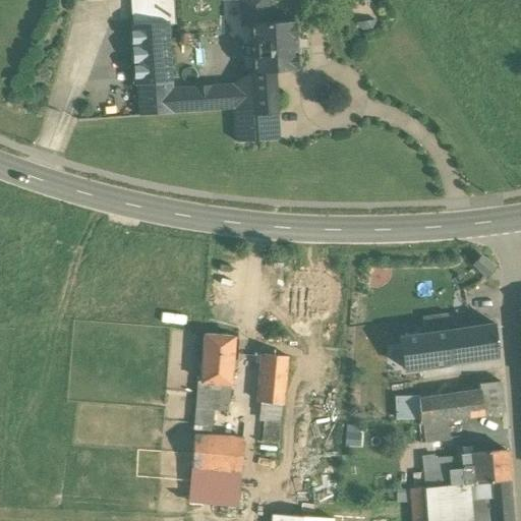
[(172,0),(141,0),(131,1),(132,26),(167,24),(167,25),(174,24),(172,0)]
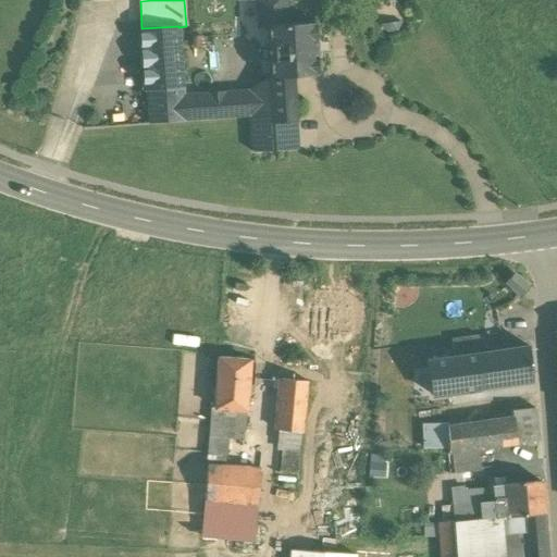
[(285,0),(256,0),(258,21),(265,28),(267,28),(267,26),(287,25),(285,0)]
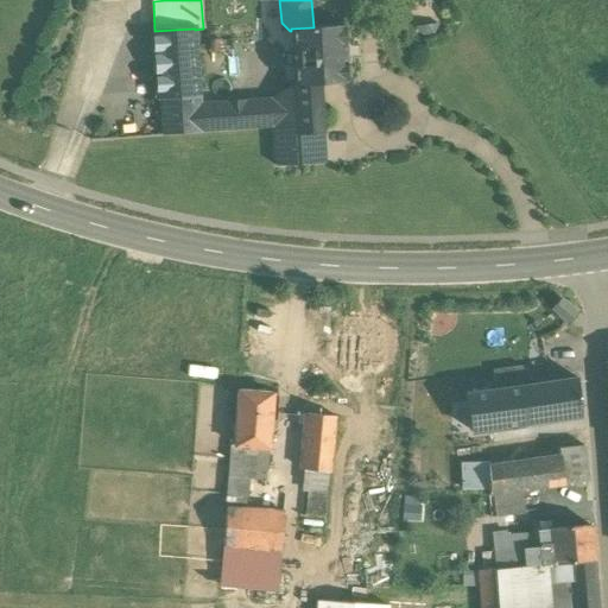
[(314,27),(291,29),(291,31),(295,86),(321,84),(347,82),(343,25),(314,27)]
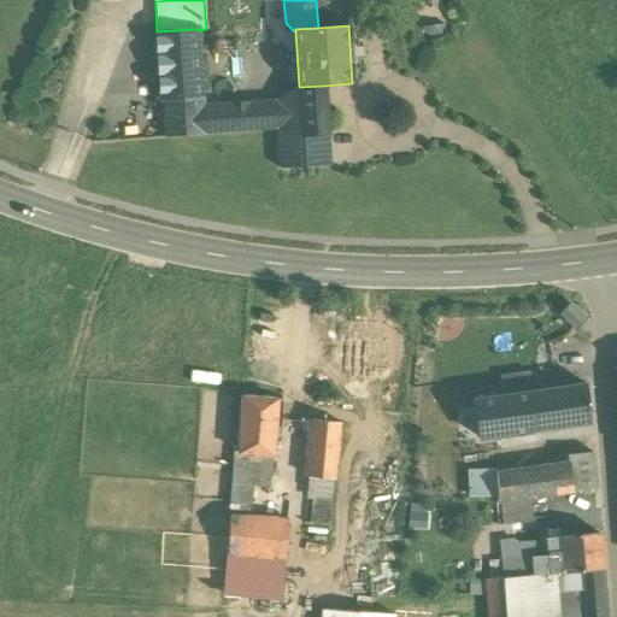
[(198,29),(157,31),(162,101),(203,99),(198,30),(198,29)]
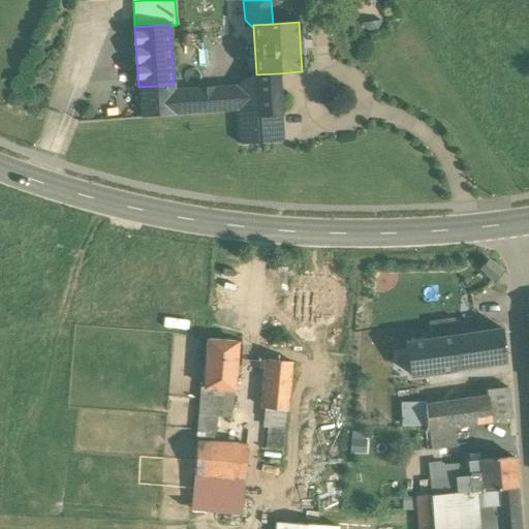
[(279,73),(256,74),(257,93),(280,92),(279,73)]
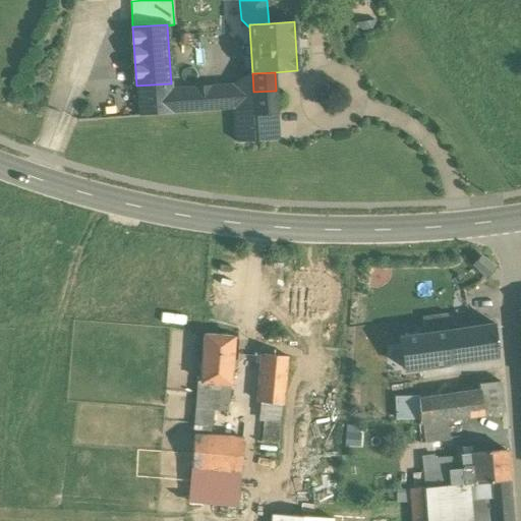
[(171,83),(136,85),(138,116),(173,114),(172,98),(171,83)]
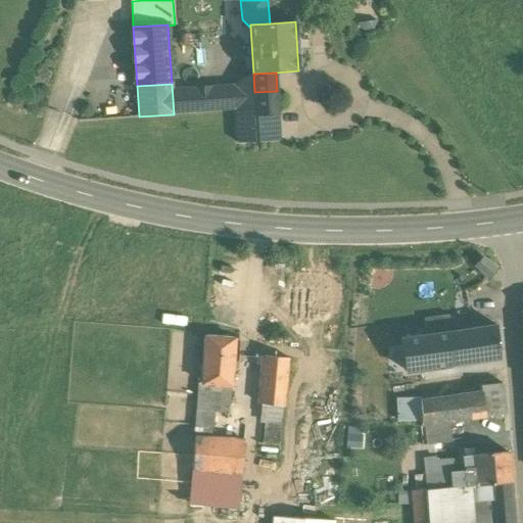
[(277,91),(254,92),(254,107),(255,116),(278,114),(277,91)]
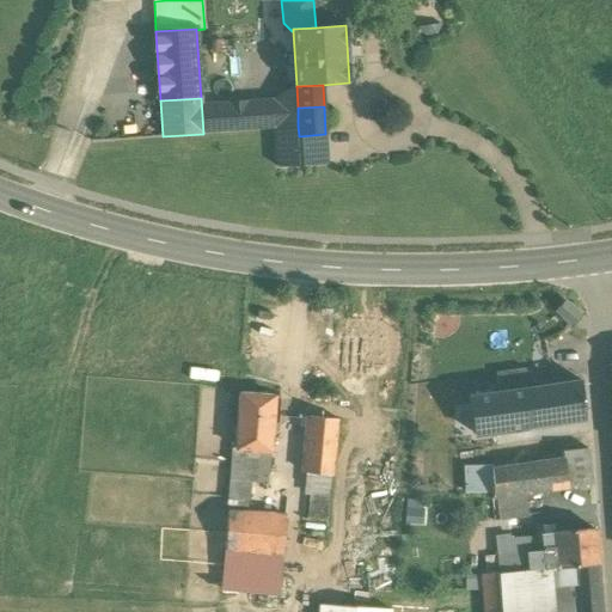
[(274,109),(202,115),(203,134),(275,128),(275,127),(274,109)]
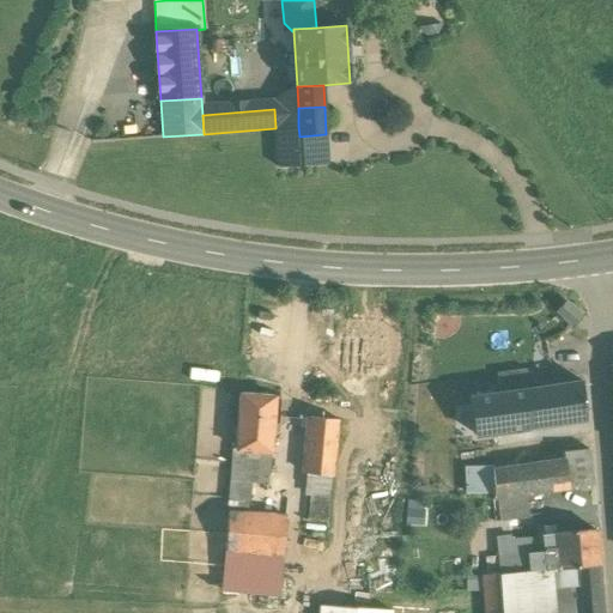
[(298,126),(275,127),(275,128),(278,168),(328,165),(326,134),(299,137),(298,126)]
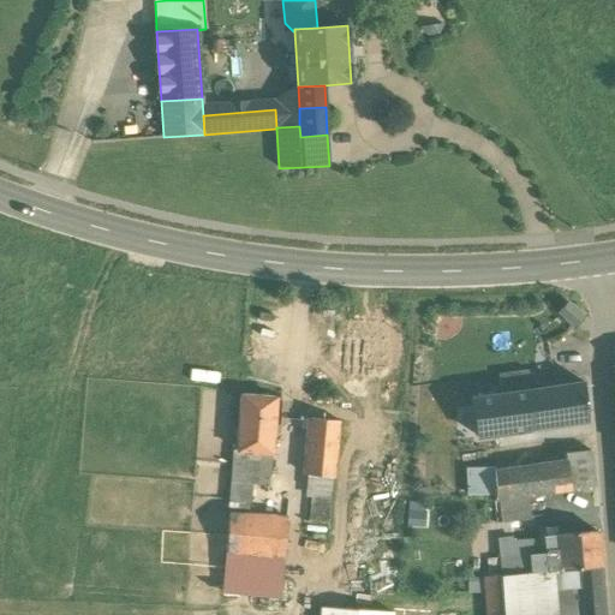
[(567,303),(559,314),(574,327),(584,317),(567,303)]
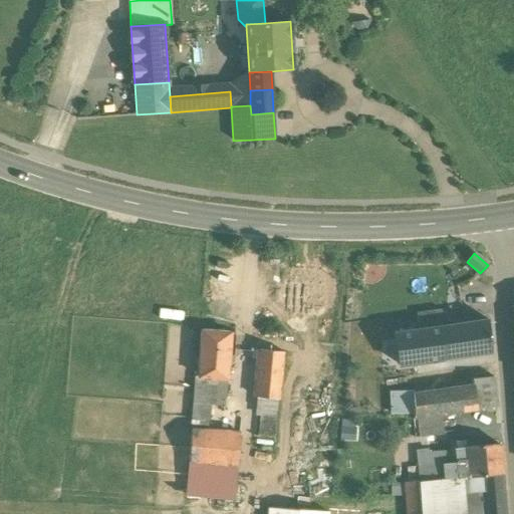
[(396,333),(400,365),(444,359),(440,326),(444,326),(442,311),(417,314),(420,330),(396,333)]
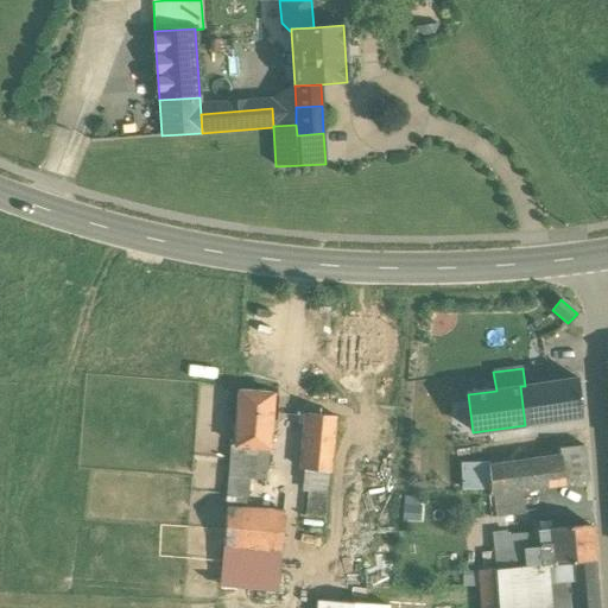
[(576,379),(520,386),(525,425),(581,418),(576,379)]
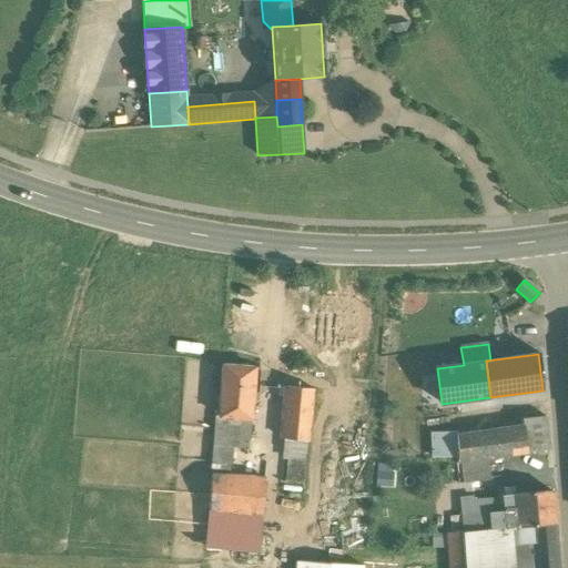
[(254,368),(223,366),(219,417),(250,419),(251,419),(253,394),(259,394),(260,383),(253,383),(254,368)]
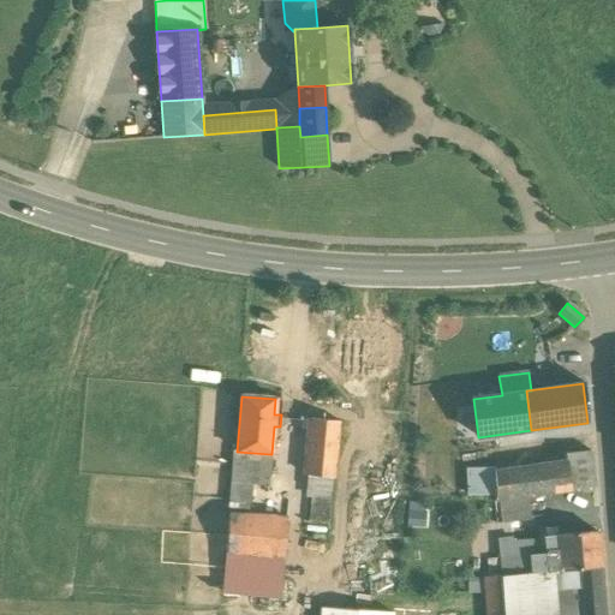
[(310,418),(308,475),(334,476),(336,419),(310,418)]
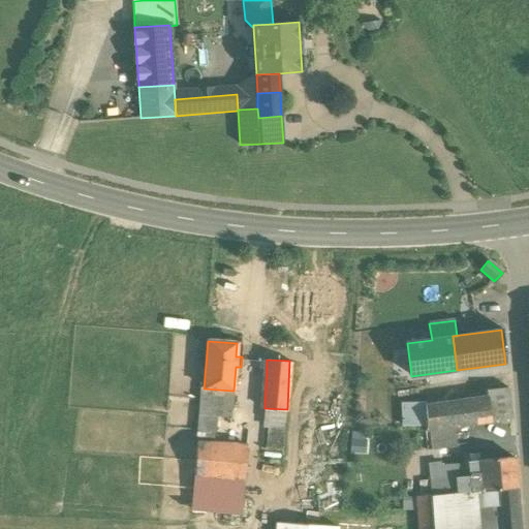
[(232,391),(204,389),(203,404),(231,406),(232,391)]
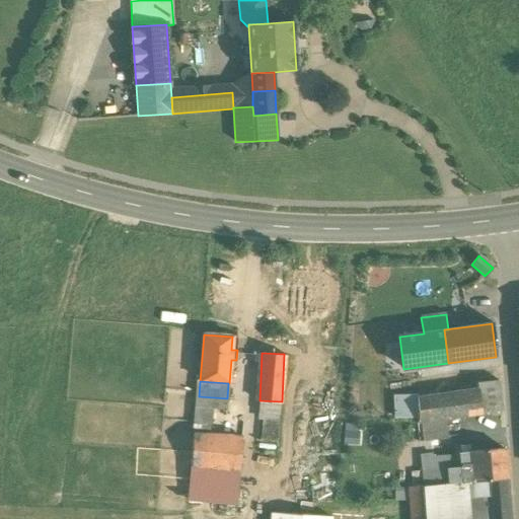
[(477,388),(417,397),(418,423),(501,411),(498,381),(476,383),(477,388)]
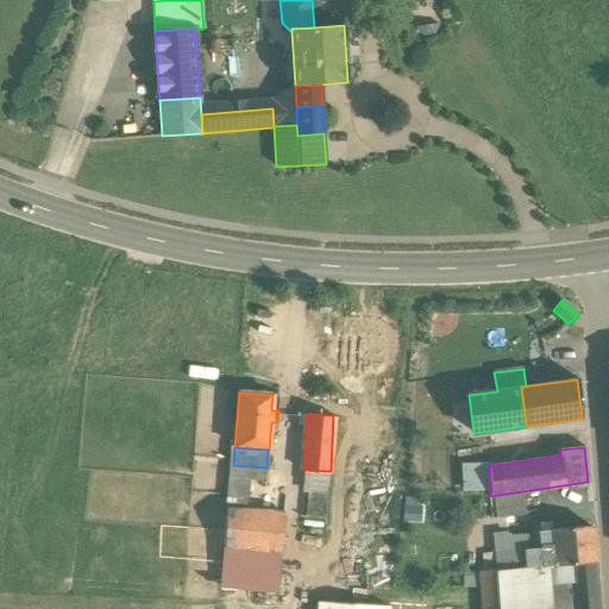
[(248,495),(228,493),(226,509),(246,510),(248,495)]
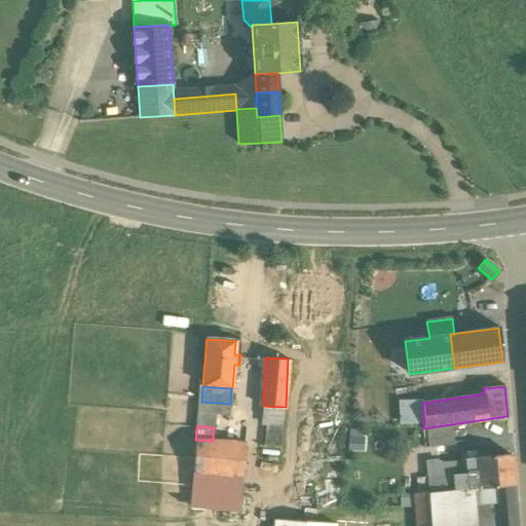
[(213,441),(195,440),(193,473),(235,476),(238,444),(213,441)]
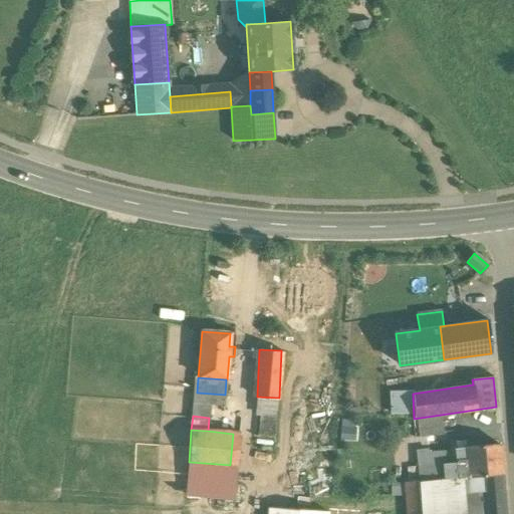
[(499,445),(480,447),(480,442),(465,442),(469,478),(485,476),(502,475),(499,445)]
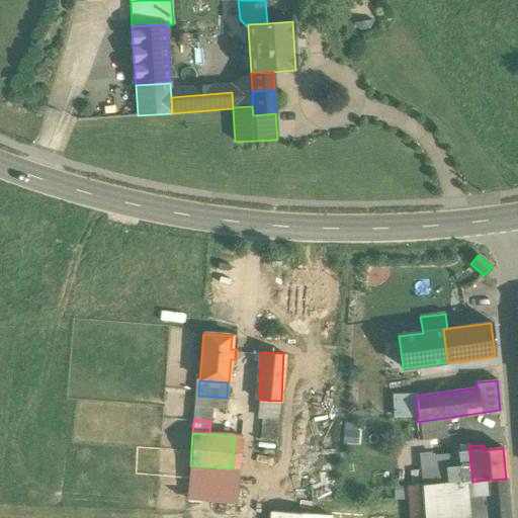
[(460,467),(421,470),(423,486),(431,485),(462,483),(460,467)]
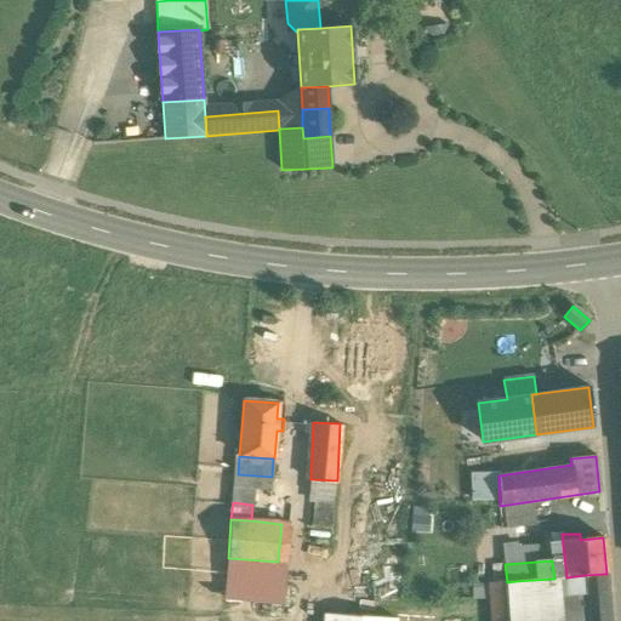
[(607,574),(586,575),(586,591),(586,614),(609,611),(607,574)]
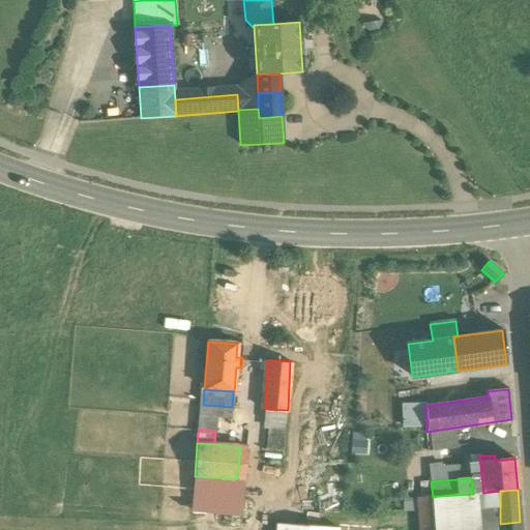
[(473,494),(441,496),(443,511),(463,510),(463,508),(500,504),(500,491),(473,494)]
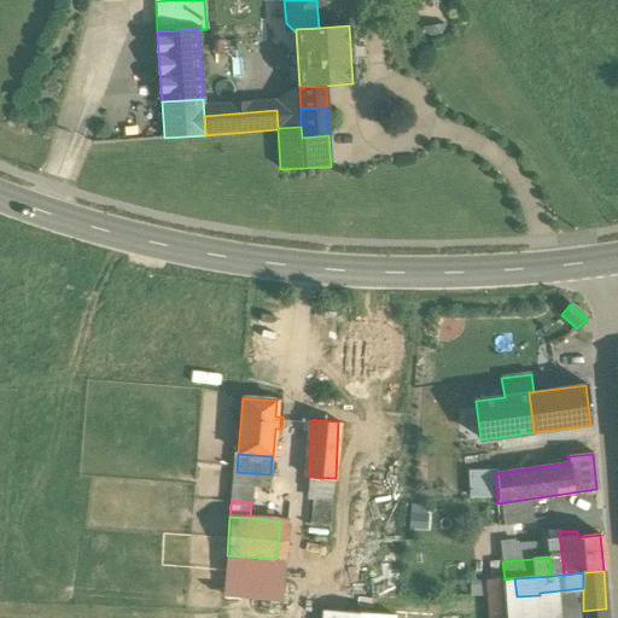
[(505,579),(489,581),(490,617),(518,617),(514,596),(517,596),(514,578),(505,579)]
